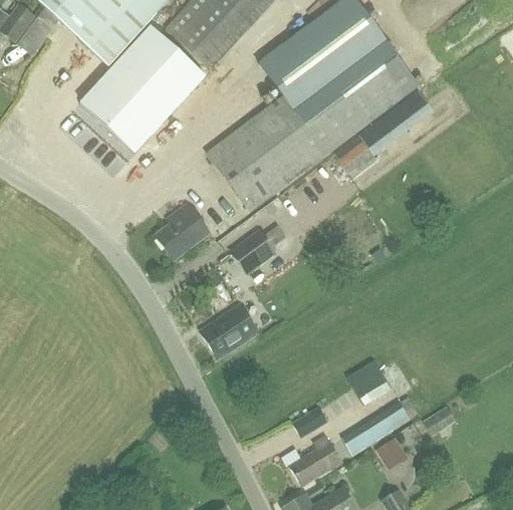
[(37,0),(108,64),(167,0),(37,0)]
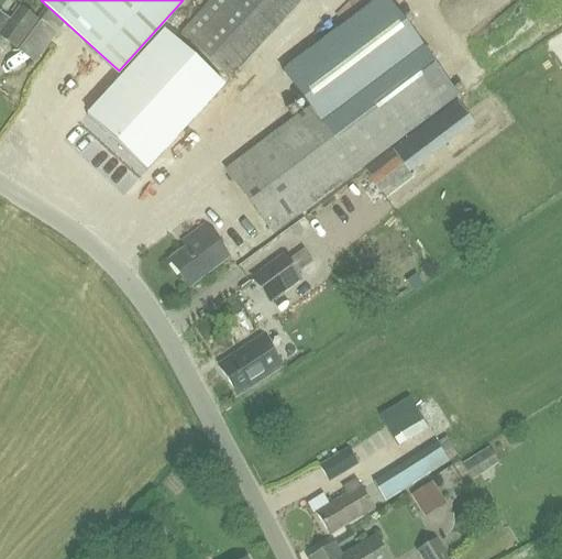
[(208,0),(180,31),(193,42),(196,44),(229,75),(231,76),(300,0),(208,0)]
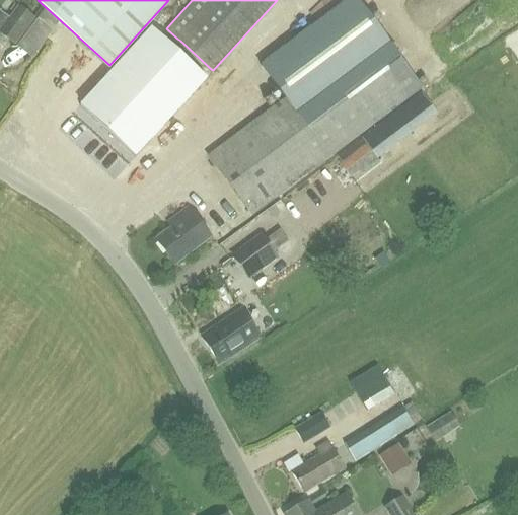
[(286,95),(207,154),(253,214),(424,85),(359,0),(344,0),(262,62),(286,95)]
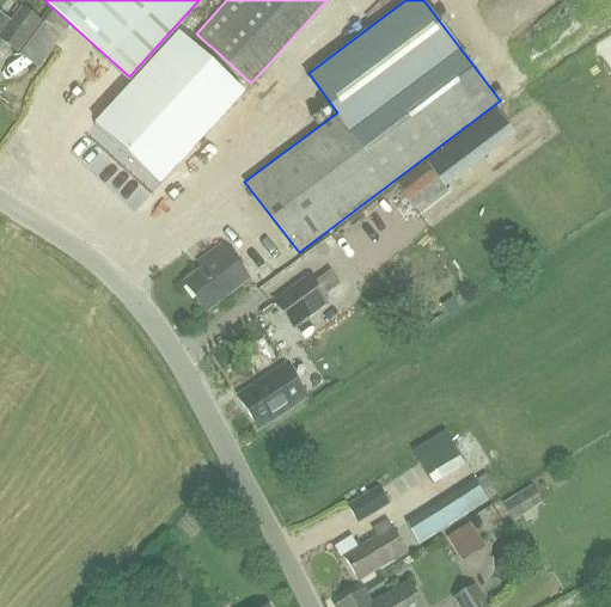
[(0,34),(0,35),(17,48),(40,17),(23,4),(12,18),(0,7),(0,34)]
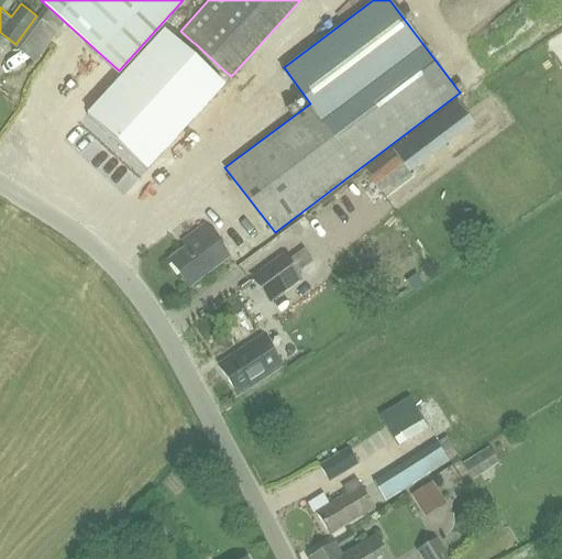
[(41,21),(19,51),(35,64),(58,34),(41,21)]
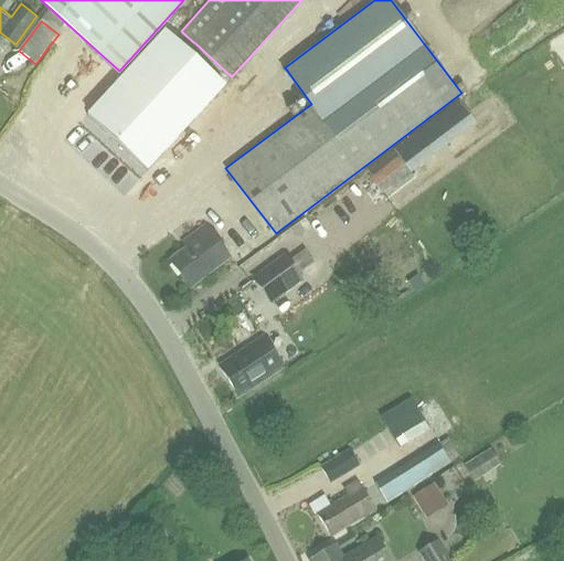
[(148,175),(227,90),(165,27),(86,116),(148,175)]
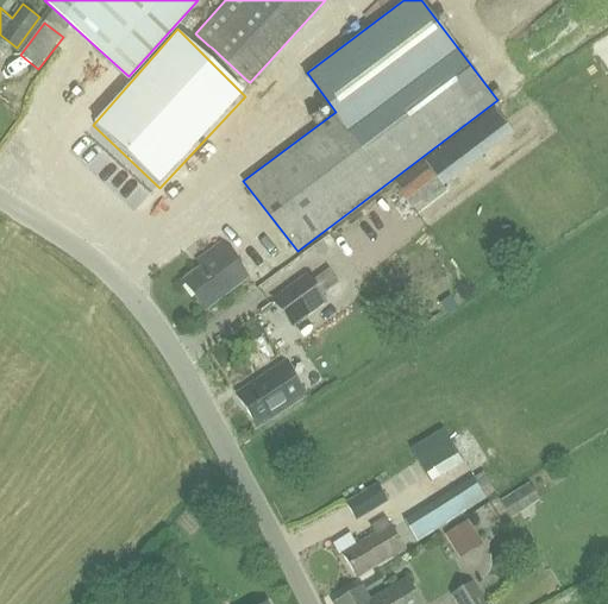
[(412,205),(463,167),(445,144),(434,152),(439,158),(399,188),(412,205)]
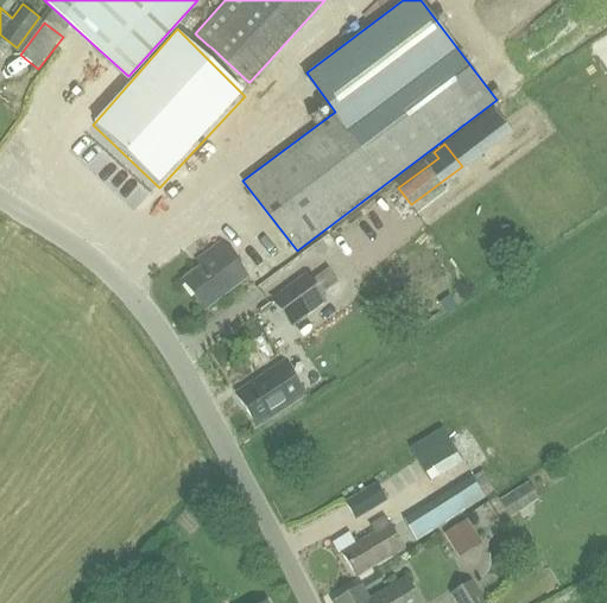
[(201,264),(183,277),(206,306),(246,275),(222,243),(198,260),(201,264)]
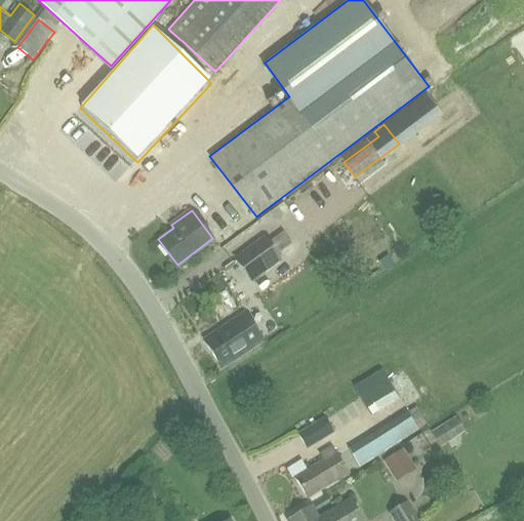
[(251,279),(282,256),(278,250),(291,240),(283,229),(269,239),(265,233),(234,255),(251,279)]
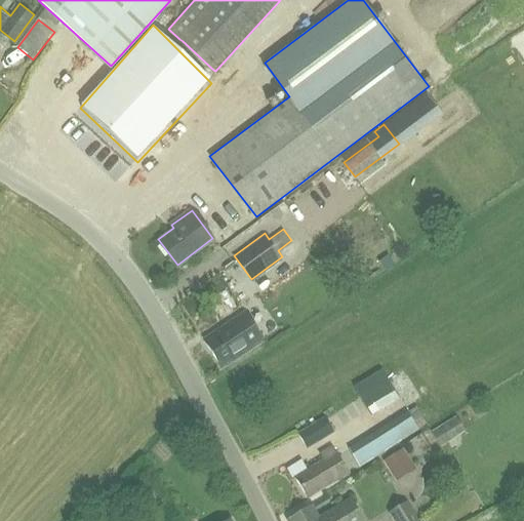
[(389,254),(379,261),(387,270),(395,264),(389,254)]
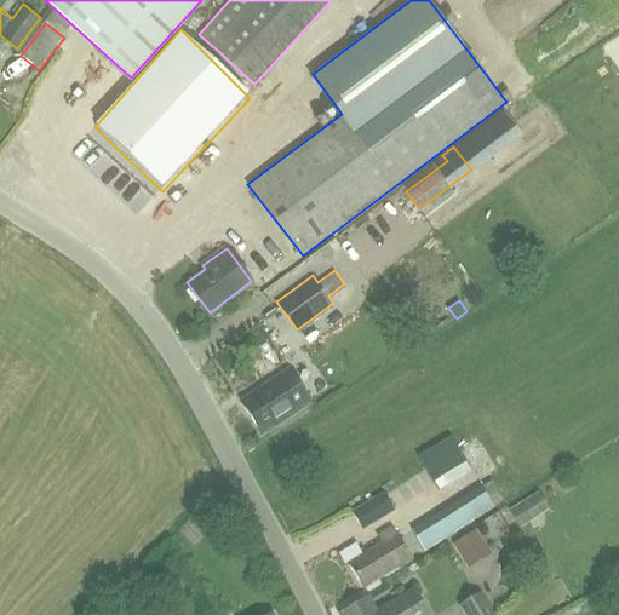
[(263,434),(313,401),(290,367),(241,400),(263,434)]
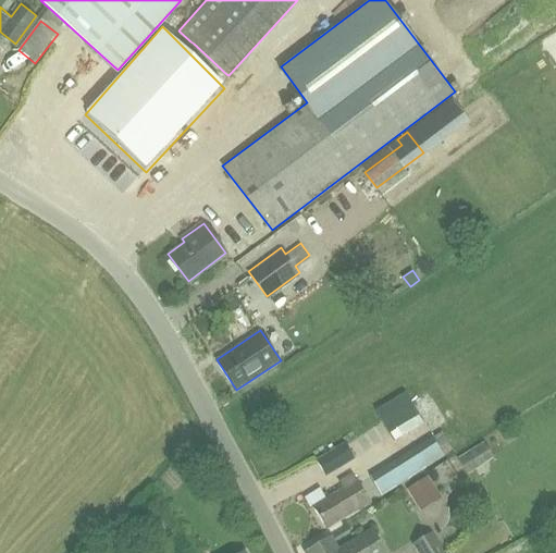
[(400,398),(415,420),(451,398),(437,376),(400,398)]
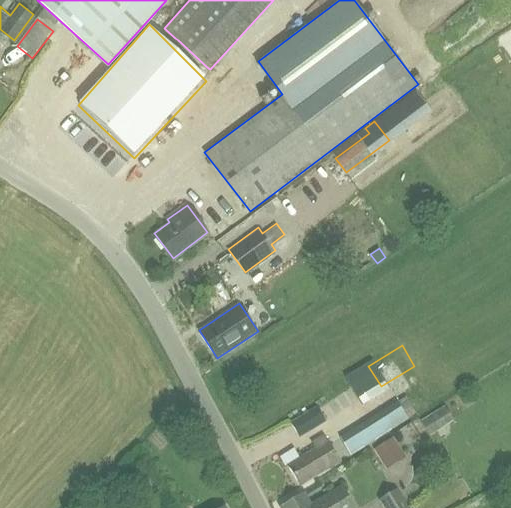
[(406,397),(339,436),(351,456),(417,414),(406,397)]
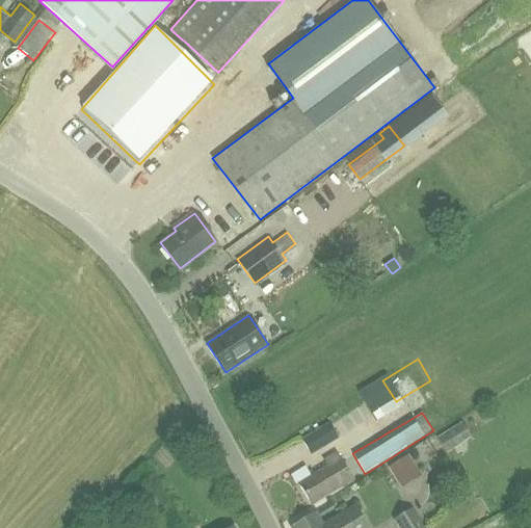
[(447,449),(472,433),(462,417),(437,433),(447,449)]
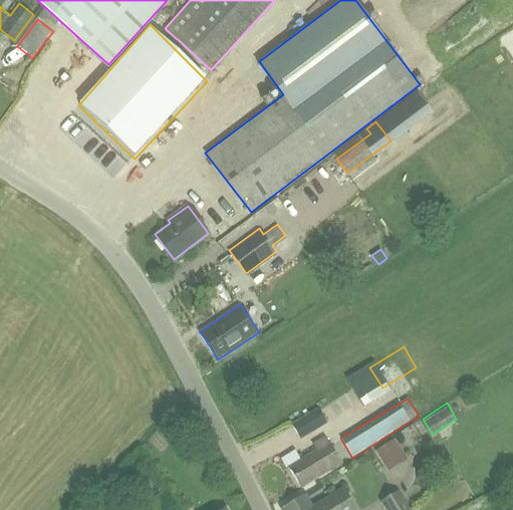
[(313,443),(339,427),(329,410),(303,425),(313,443)]
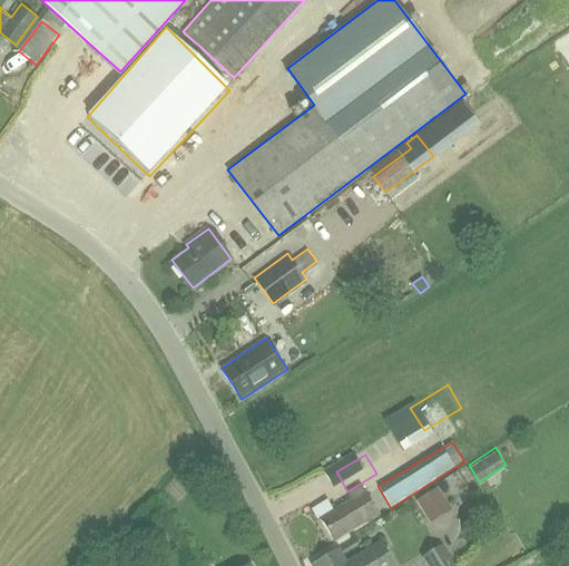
[(317,520),(336,542),(381,516),(361,485),(347,491),(350,499),(334,509),(327,499),(312,509),(317,520)]
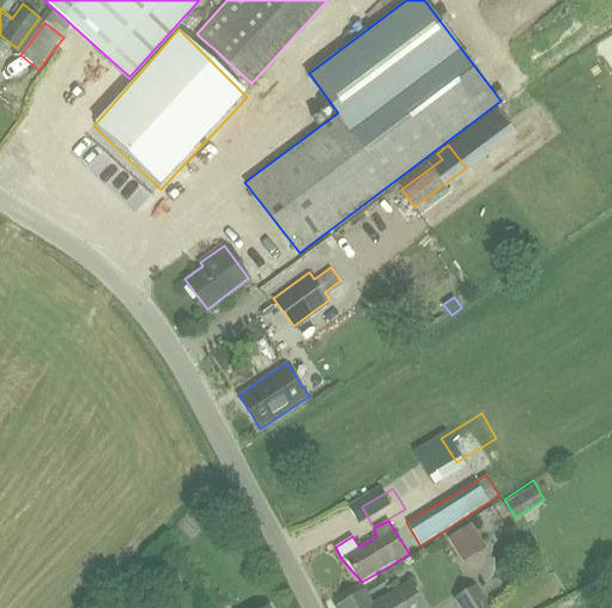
[(449,536),(464,561),(486,547),(470,523),(449,536)]
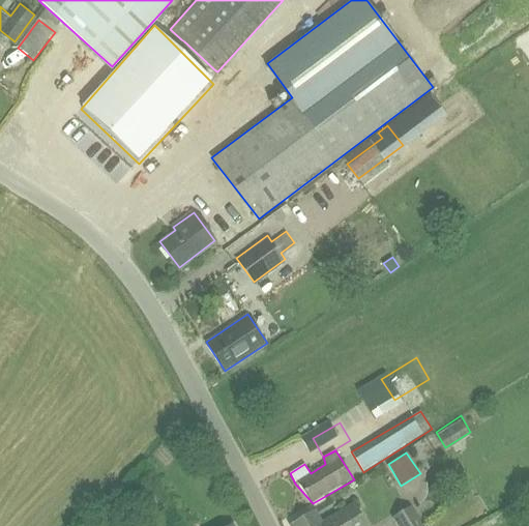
[(323,521),(317,509),(291,524),(292,525),(366,525),(369,525),(354,502),(323,521)]
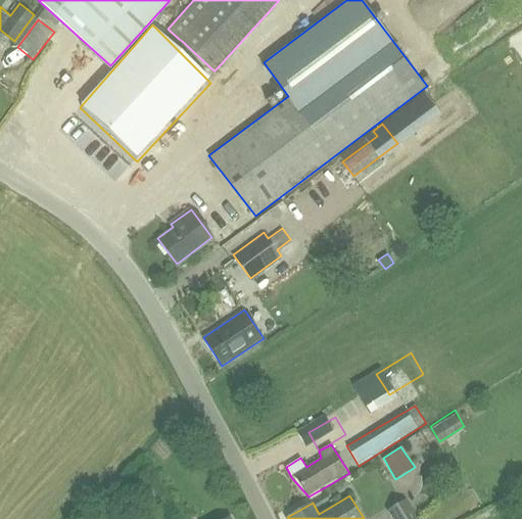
[(419,518),(407,498),(388,510),(393,518),(419,518)]
